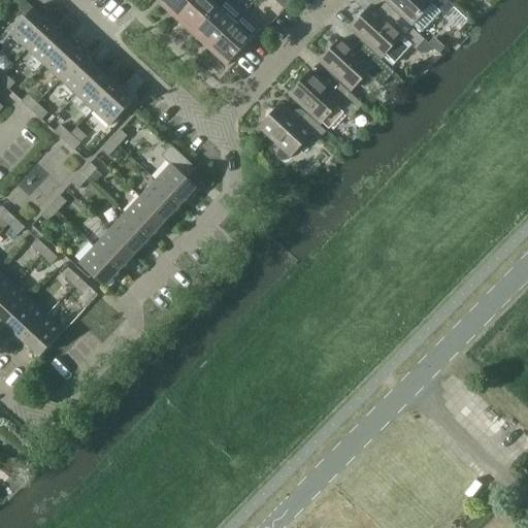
[(164,0),(161,4),(177,20),(195,0),(164,0)]
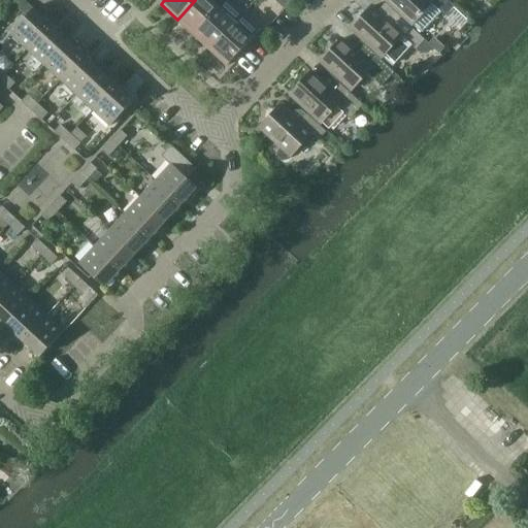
[(195,0),(177,20),(194,34),(219,8),(220,8),(226,0),(195,0)]
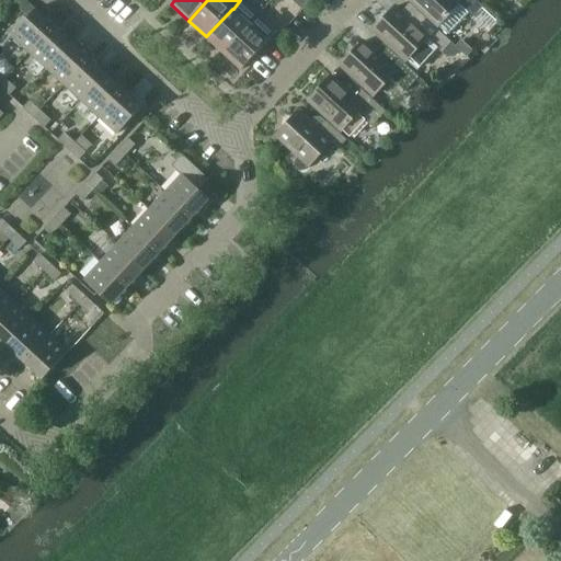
[(474,16),(483,7),(476,0),(412,0),(449,34),(470,12),(474,16)]
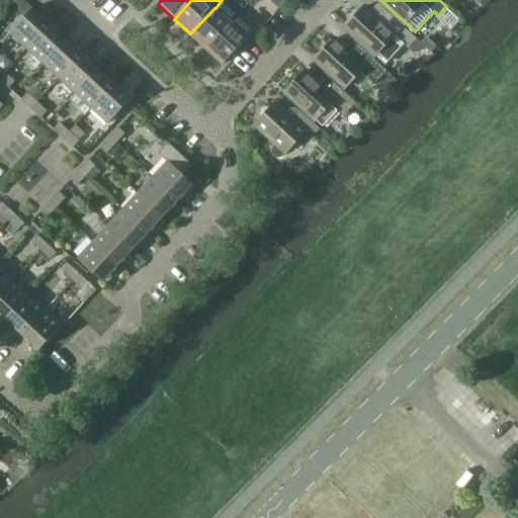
[(25,2),(19,9),(26,16),(33,9),(25,2)]
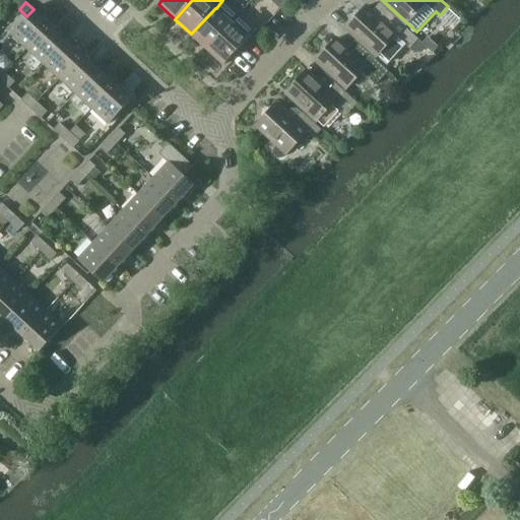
[(393,61),(407,45),(410,48),(418,39),(392,14),(385,23),(367,6),(347,27),(379,55),(382,51),(393,61)]
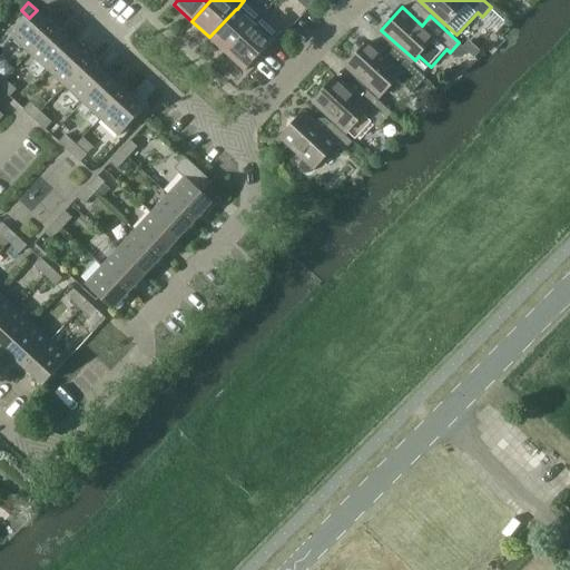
[(31,52),(56,26),(38,9),(37,10),(29,18),(13,36),(31,52)]
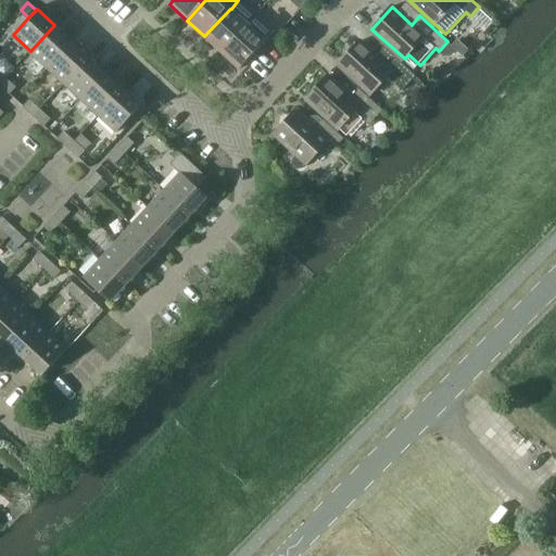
[(248,24),(231,9),(230,9),(204,36),(222,52),(248,24)]
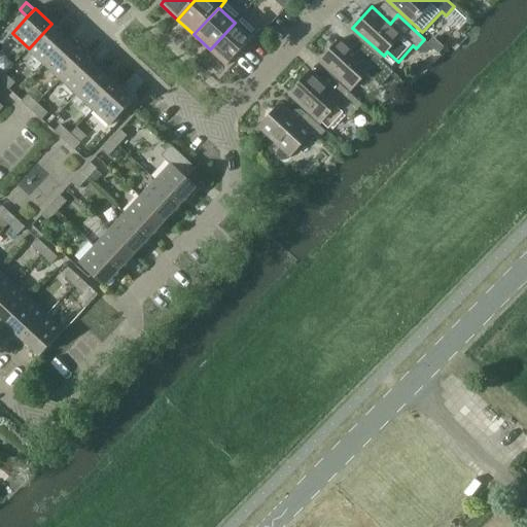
[(235,23),(210,49),(227,66),(252,39),(235,23)]
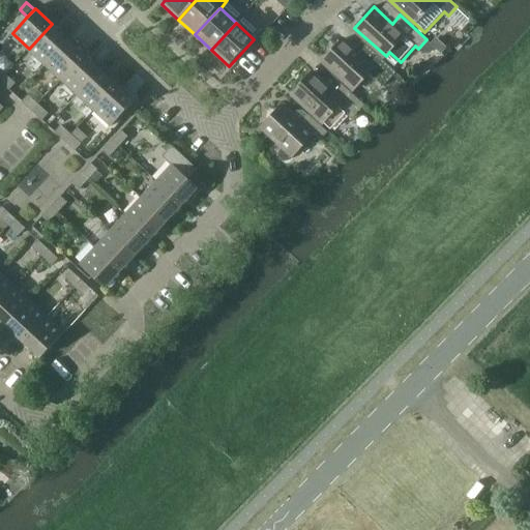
[(52,24),(29,49),(46,64),(68,39),(52,24)]
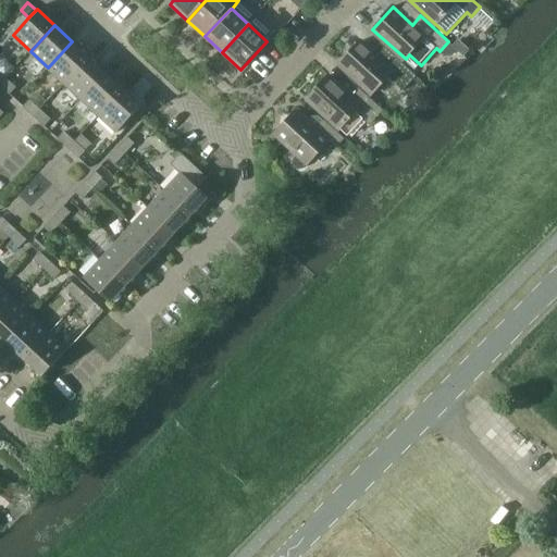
[(458,39),(453,46),(458,51),(463,57),(470,50),(458,39)]
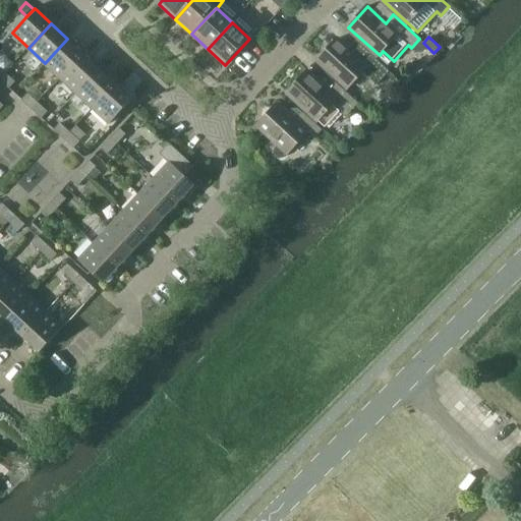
[(67,39),(45,63),(61,78),(83,54),(67,39)]
